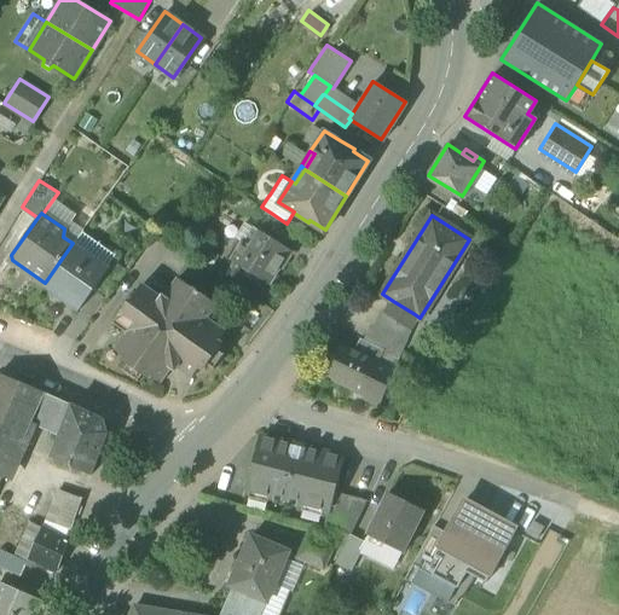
[(232,259),(268,282),(278,266),(279,267),(290,249),(260,230),(252,244),(243,239),(232,259)]
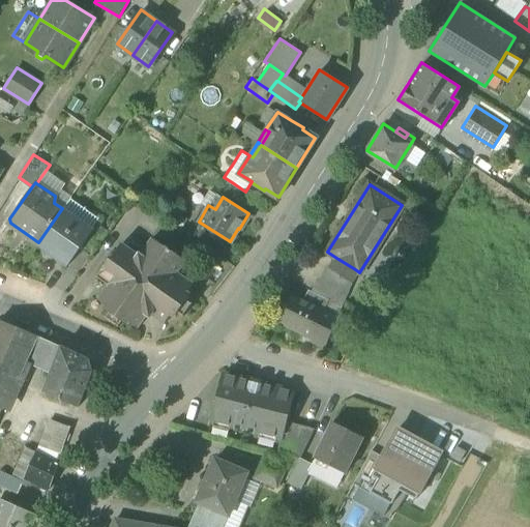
[(38,242),(69,264),(82,247),(93,230),(92,230),(62,208),(38,242)]
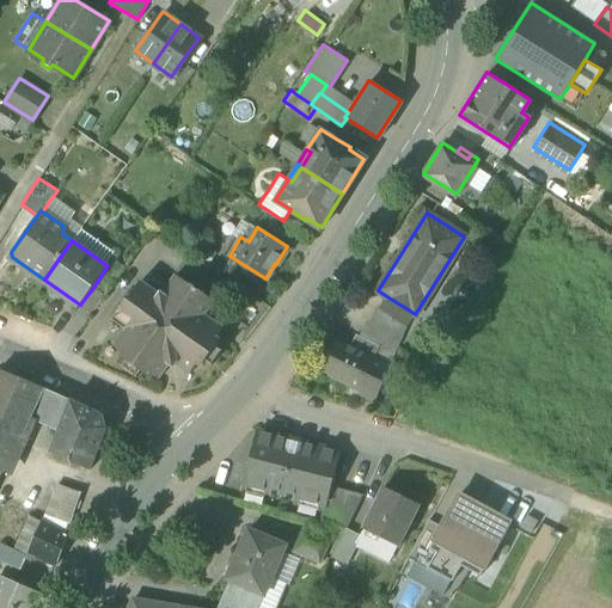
[(150,370),(158,376),(169,362),(176,361),(190,372),(196,362),(201,364),(220,338),(215,336),(222,326),(201,311),(204,305),(201,302),(207,294),(193,283),(191,284),(176,274),(161,294),(140,280),(129,295),(128,295),(117,309),(126,315),(123,319),(128,323),(114,344),(122,351),(120,355),(146,374),(150,370)]
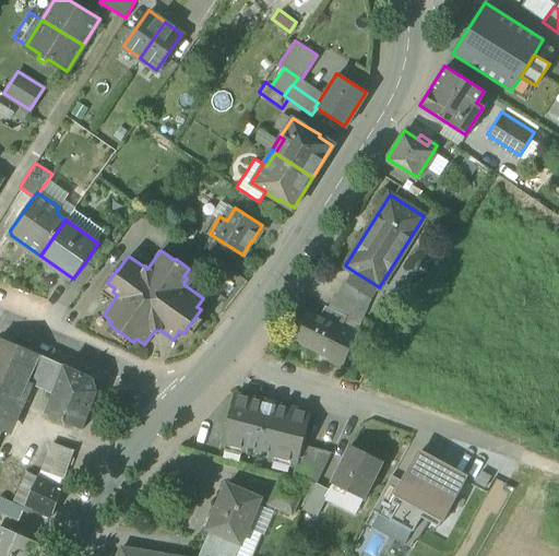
[(368,295),(375,284),(355,272),(348,283),(368,295)]
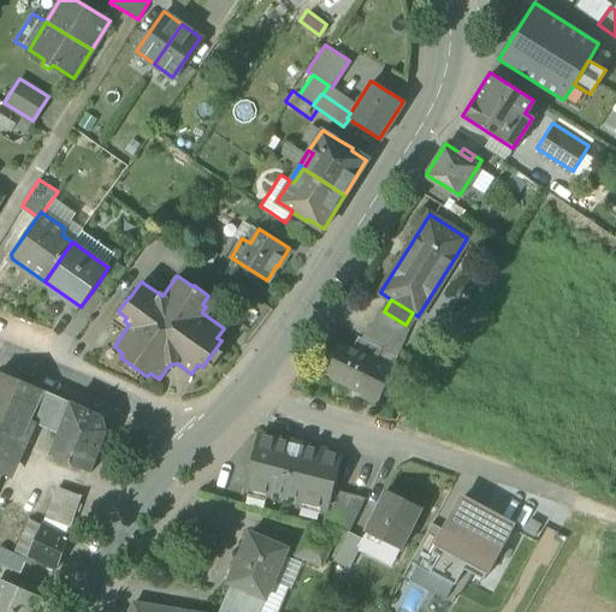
[(379,309),(372,325),(402,339),(408,327),(406,325),(384,312),(379,309)]
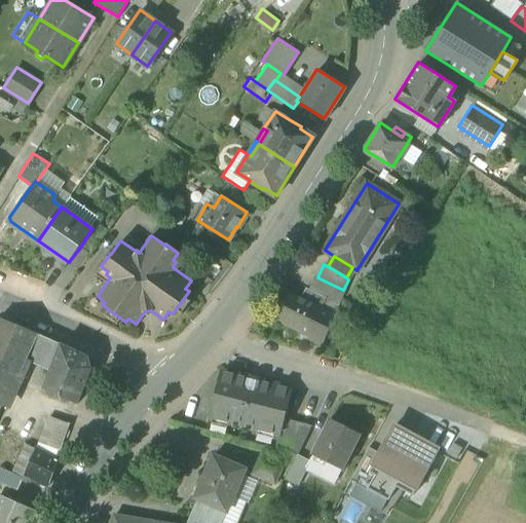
[(337,301),(343,290),(317,277),(315,276),(310,288),(327,296),(336,301),(337,301)]
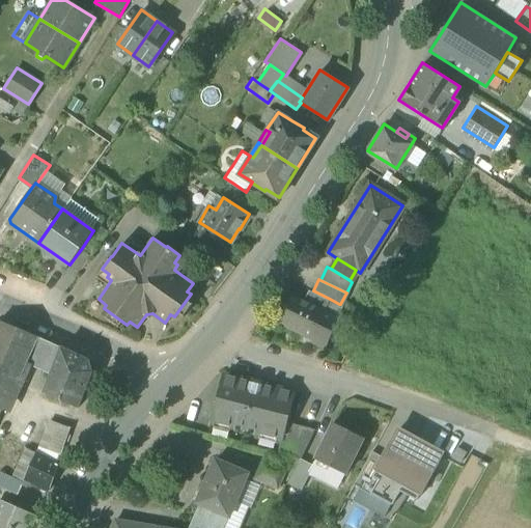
[(326,308),(330,299),(313,290),(309,289),(305,299),(326,308)]
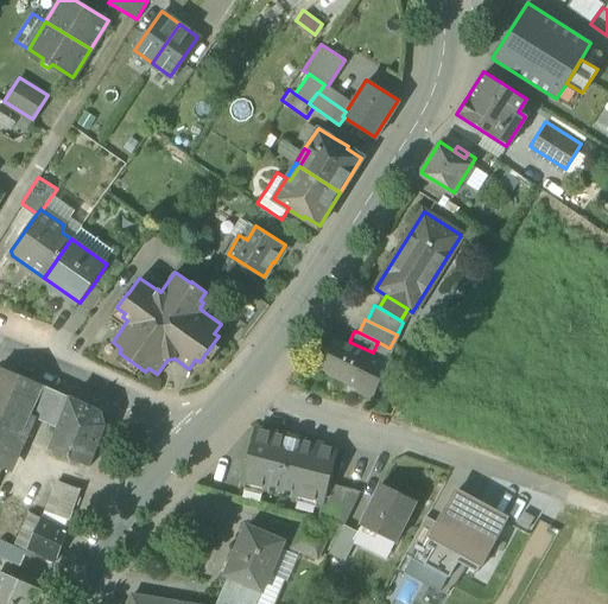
[(320,367),(356,386),(373,353),(349,342),(335,335),(320,367)]
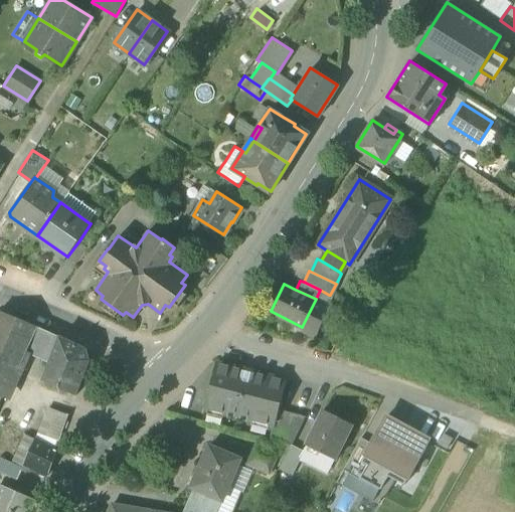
[(316,299),(325,304),(329,295),(320,290),(316,299)]
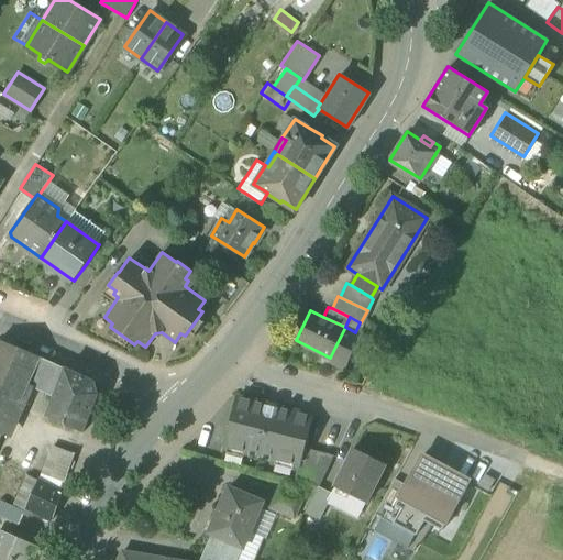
[(355,332),(345,327),(330,358),(329,360),(340,365),(355,332)]
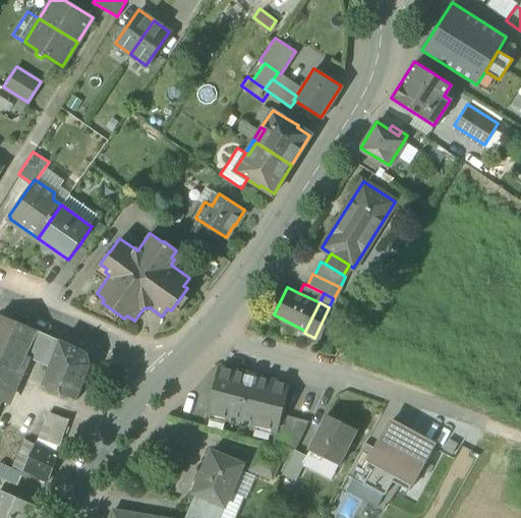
[(0,401),(1,400),(15,368),(18,369),(24,355),(37,330),(0,313),(0,401)]
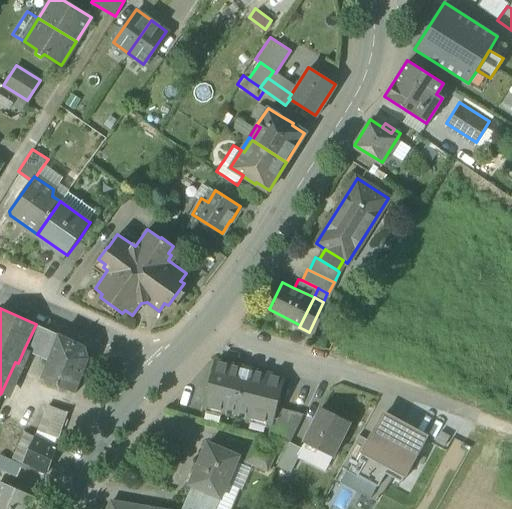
[(42,378),(75,392),(88,357),(85,346),(36,324),(24,349),(48,360),(42,378)]
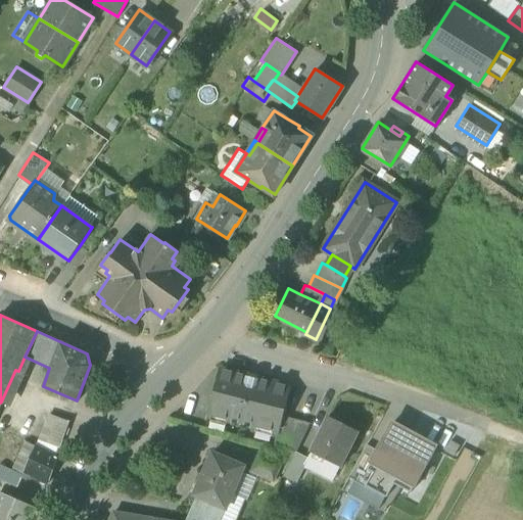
[(277,431),(278,432),(283,415),(290,386),(219,368),(206,414),(277,431)]
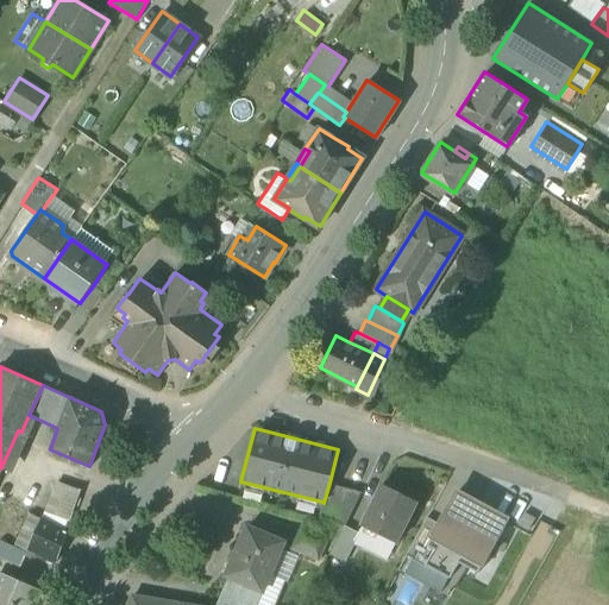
[(57,480),(43,517),(66,528),(81,489),(57,480)]
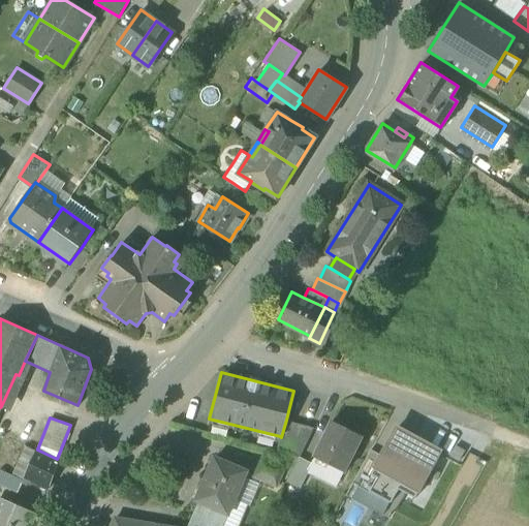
[(277,449),(301,455),(314,427),(286,420),(281,437),(280,436),(277,449)]
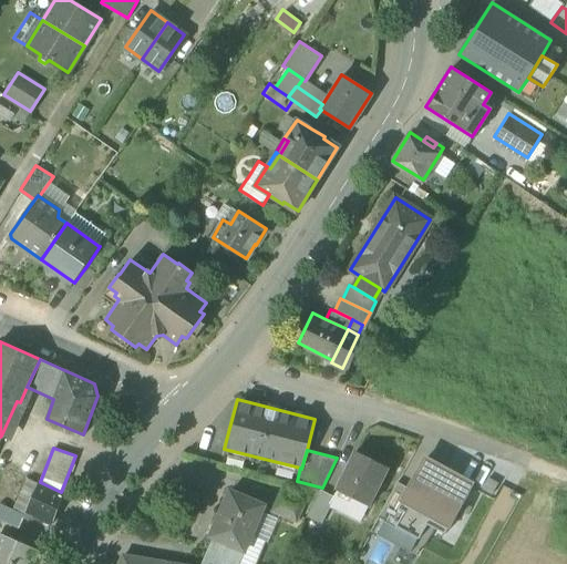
[(336,489),(337,490),(334,495),(330,505),(360,521),(368,505),(387,468),(354,451),(336,489)]
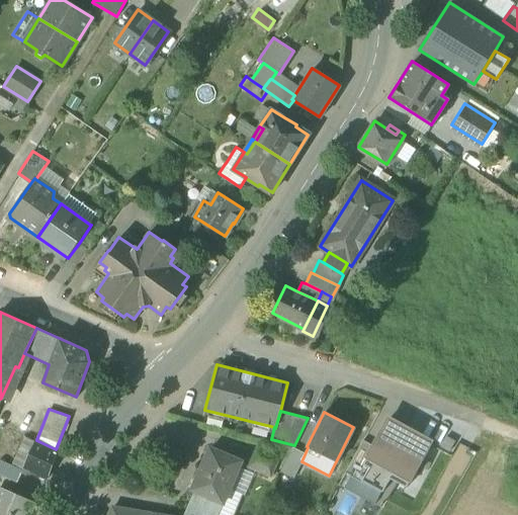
[(430,440),(389,418),(373,444),(367,456),(410,480),(430,440)]
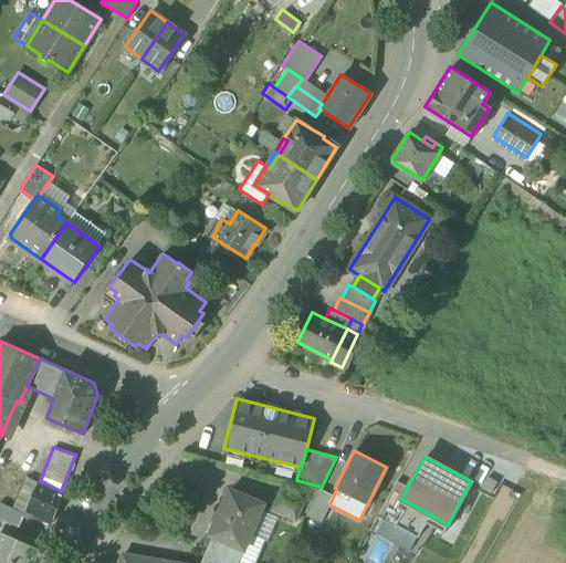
[(27,510),(39,481),(28,476),(12,507),(24,513),(27,510)]
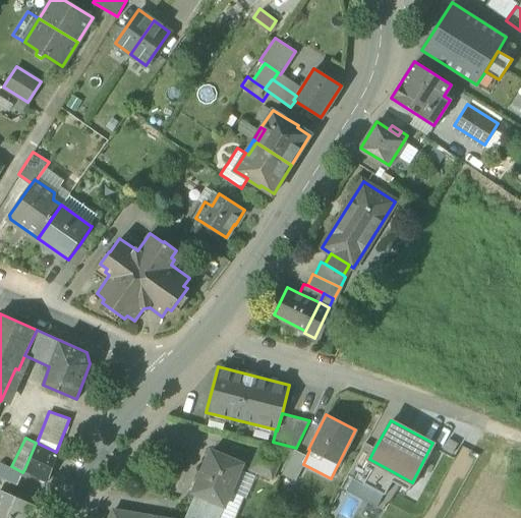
[(369,459),(375,447),(364,441),(347,473),(363,482),(370,469),(365,466),(369,459)]
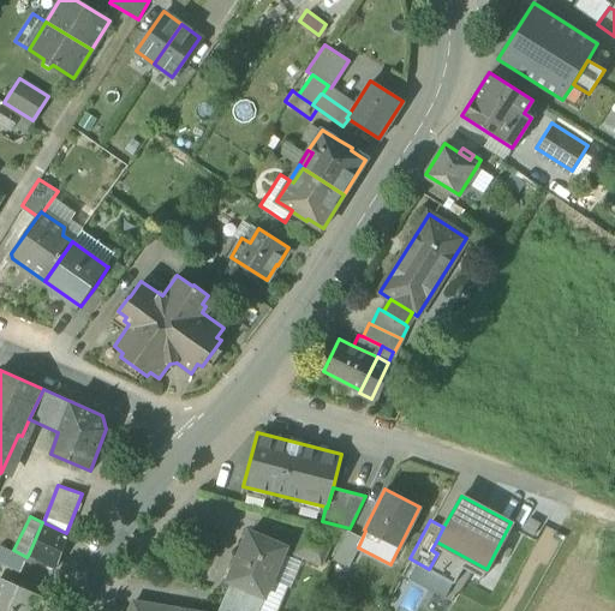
[(34,557),(55,567),(67,534),(66,533),(43,522),(42,522),(29,553),(27,557),(25,559),(31,562),(34,557)]
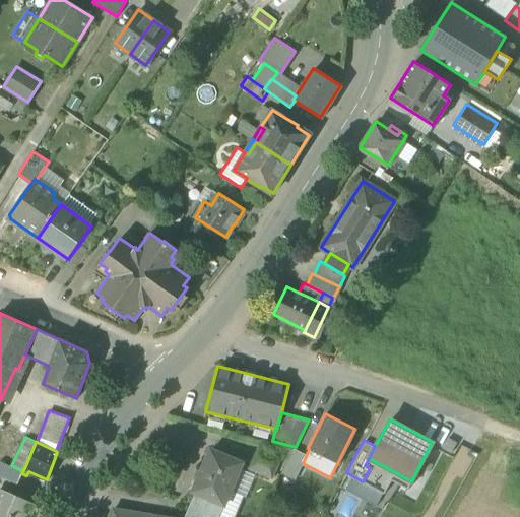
[(249,468),(271,477),(276,464),(281,466),(284,460),(280,458),(281,455),(258,445),(249,468)]
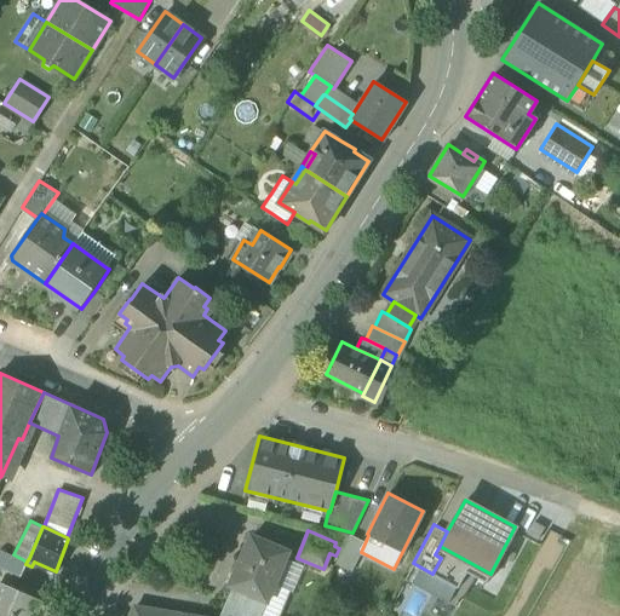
[(336,563),(351,570),(361,552),(366,541),(350,534),(336,563)]
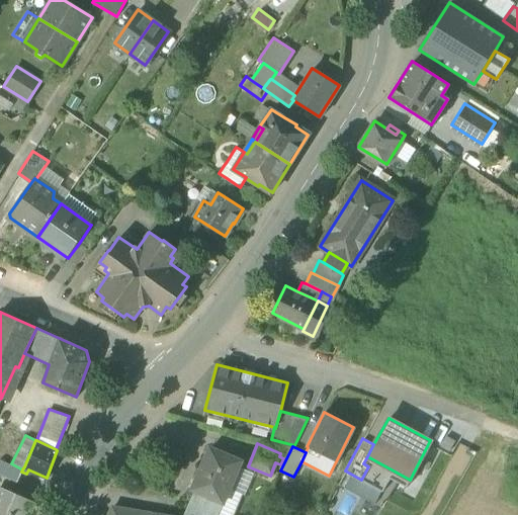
[(191,489),(195,491),(223,503),(224,503),(242,460),(209,447),(191,489)]
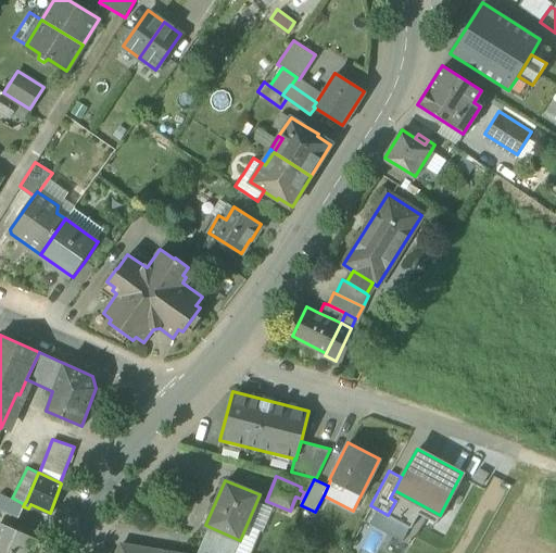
[(440,515),(394,490),(390,498),(395,501),(388,515),(411,527),(418,513),(436,523),(440,515)]
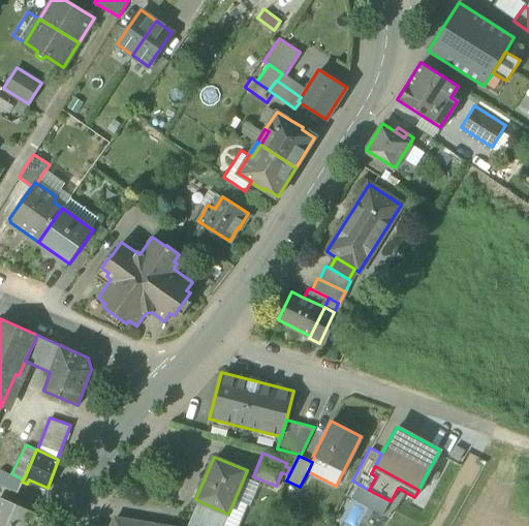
[(0,484),(17,491),(22,482),(23,480),(11,473),(0,467),(0,484)]
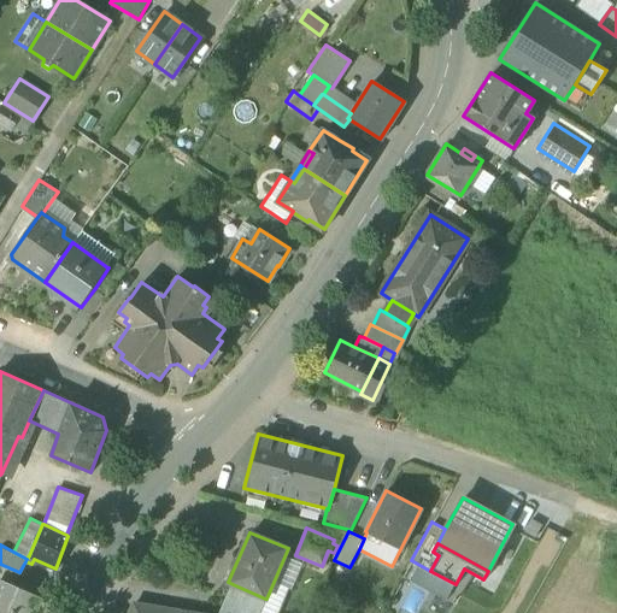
[(221,549),(209,575),(222,581),(234,555),(221,549)]
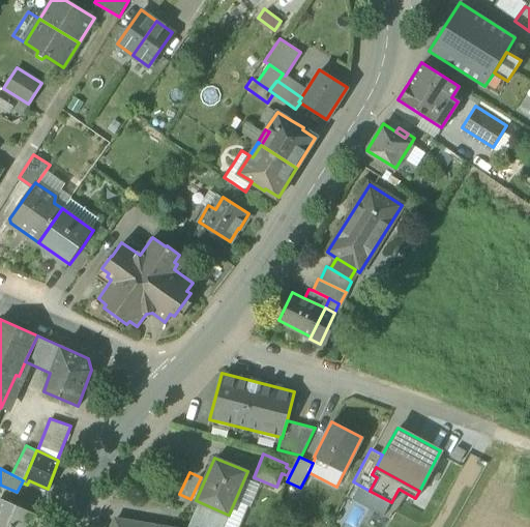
[(0,526),(29,526),(35,514),(0,498),(0,526)]
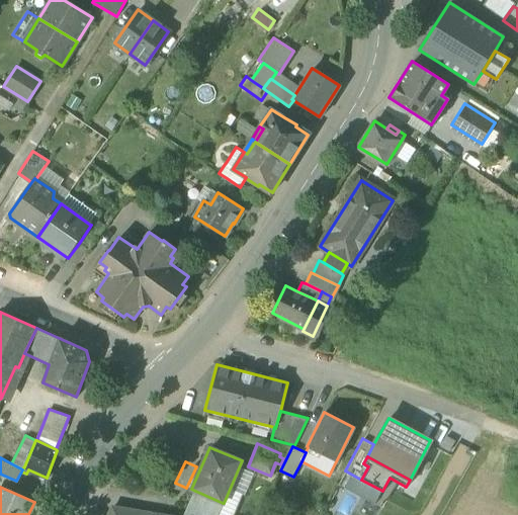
[(217,514),(223,503),(195,491),(184,514),(165,514),(112,506),(107,514),(217,514)]
